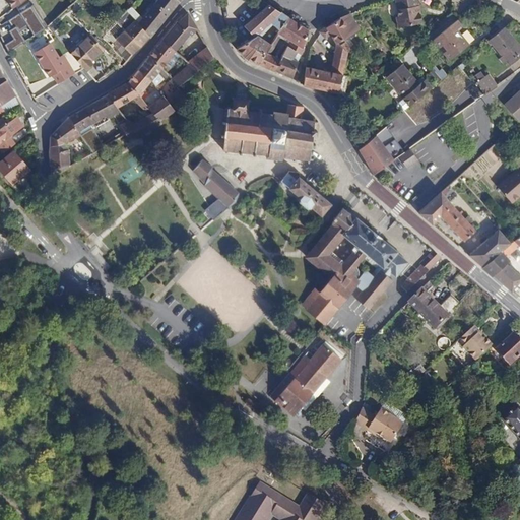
[(8,0),(1,0),(0,1),(0,18),(14,8),(8,0)]
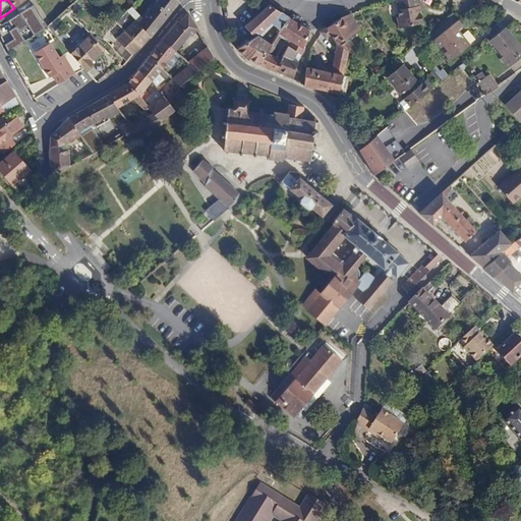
[(138,23),(150,37),(153,35),(179,2),(177,0),(158,0),(156,3),(153,0),(140,0),(151,9),(142,18),(138,23)]
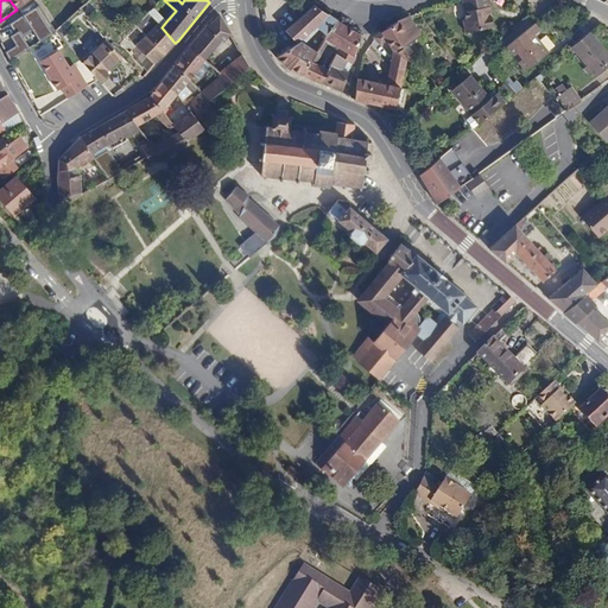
[(493,27),(487,0),(463,0),(467,20),(466,20),(468,33),(493,27)]
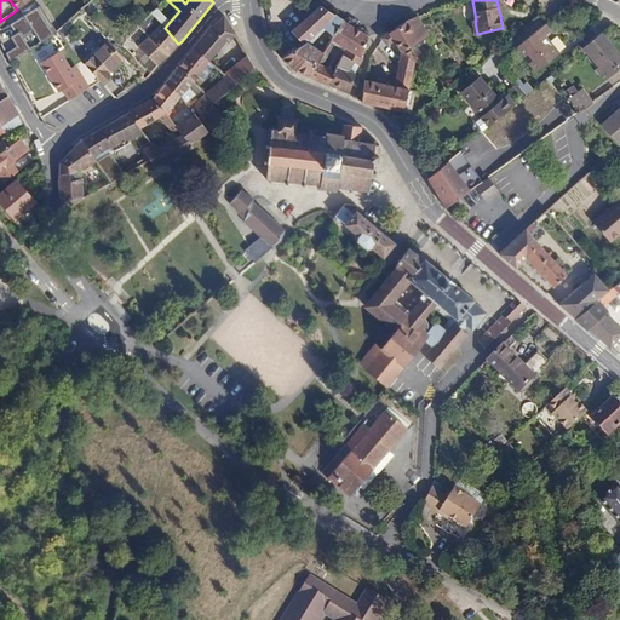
[(13,59),(56,33),(39,6),(6,27),(17,46),(9,51),(13,59)]
